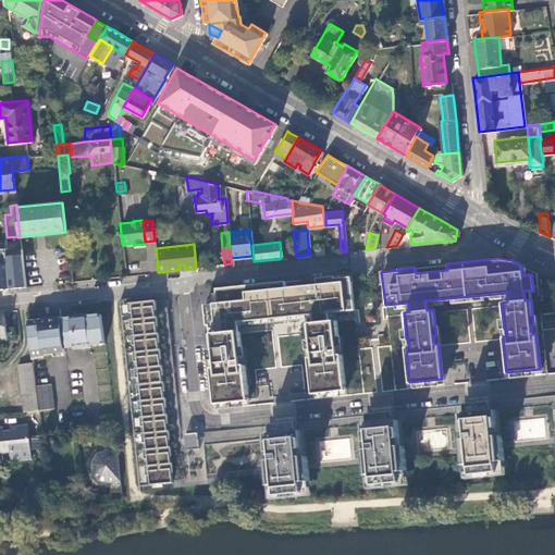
[(308,357),(312,393),(345,390),(342,354),(337,354),(336,346),(338,345),(336,319),(330,320),(329,311),(335,310),(354,308),(350,275),(333,278),(333,274),(316,276),(317,284),(285,287),(284,280),(216,287),(217,301),(204,304),(206,324),(208,323),(212,359),(214,359),(216,367),(211,367),(214,403),(248,399),(247,387),(244,364),(241,365),(239,356),(242,356),(239,330),(233,331),(232,325),(238,324),(238,321),(244,320),(312,313),(312,321),(306,322),(309,348),(311,348),(312,357),(308,357)]
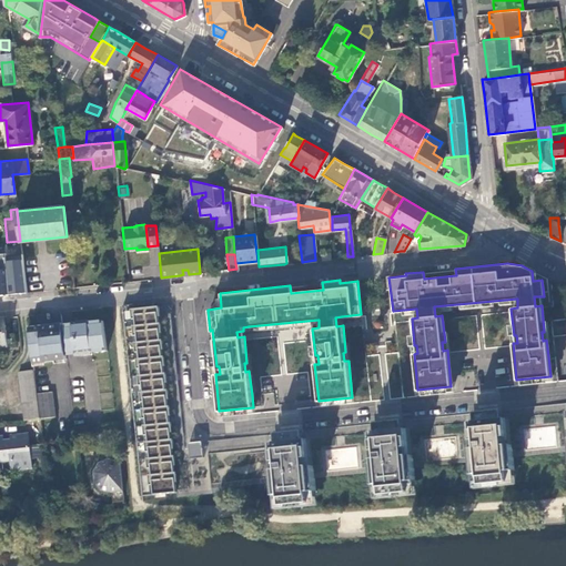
[(159,321),(158,314),(160,314),(159,309),(159,304),(131,307),(132,317),(135,317),(135,323),(159,321)]
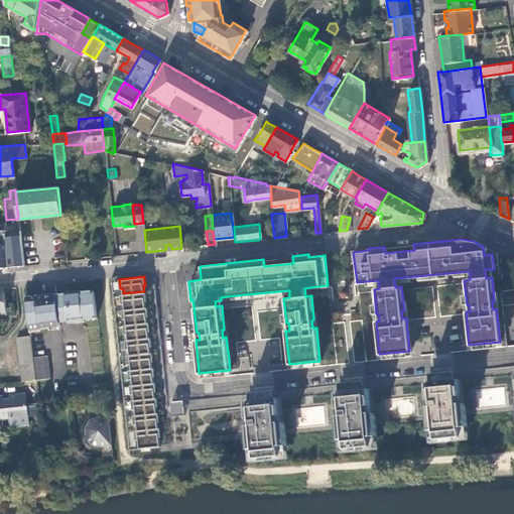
[(67,319),(95,316),(93,298),(92,289),(79,291),(79,288),(63,290),(63,292),(67,319)]
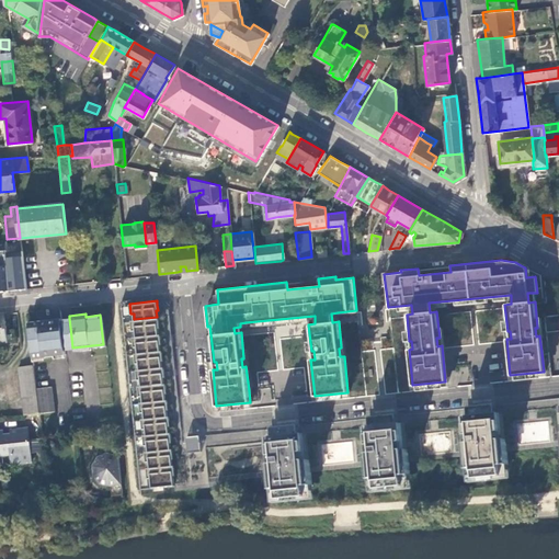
[(158,333),(158,327),(159,327),(159,321),(158,317),(157,317),(134,319),(130,320),(132,330),(135,330),(136,335),(158,333)]
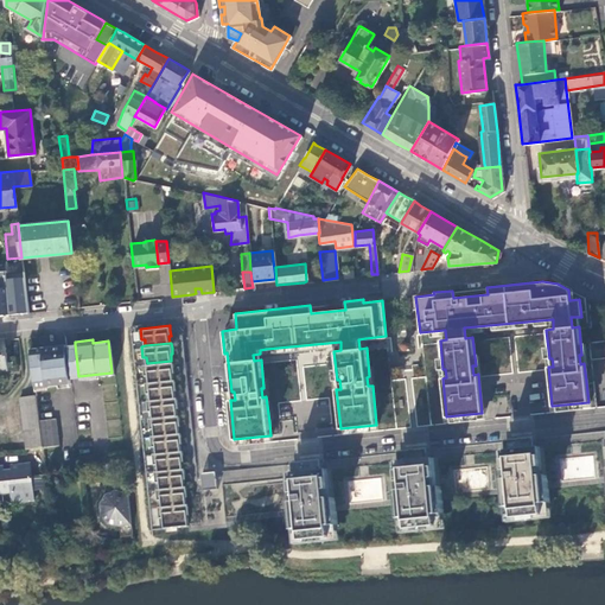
[(74,376),(78,376),(75,344),(70,345),(64,345),(65,354),(69,376),(74,376)]
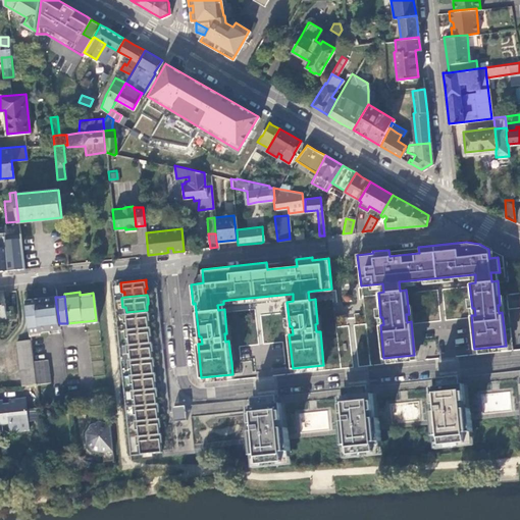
[(33,301),(24,301),(28,330),(48,328),(46,305),(33,306),(33,301)]
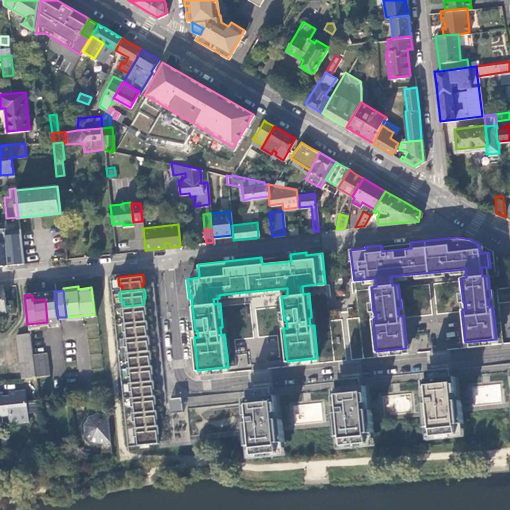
[(53,322),(58,321),(58,317),(55,298),(49,298),(45,299),(47,322),(53,322)]
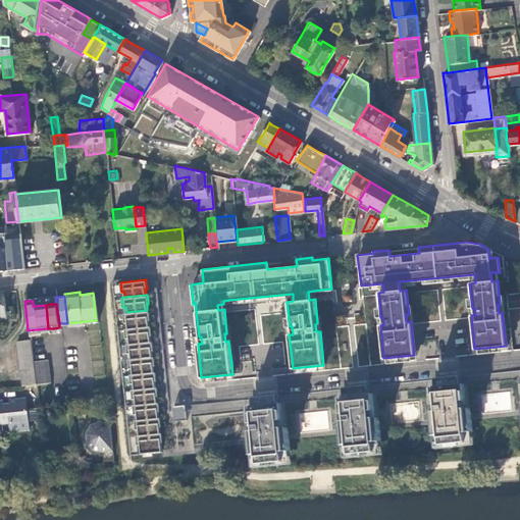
[(149,325),(148,319),(150,319),(149,314),(149,310),(147,310),(126,312),(123,313),(124,322),(127,321),(127,327),(149,325)]
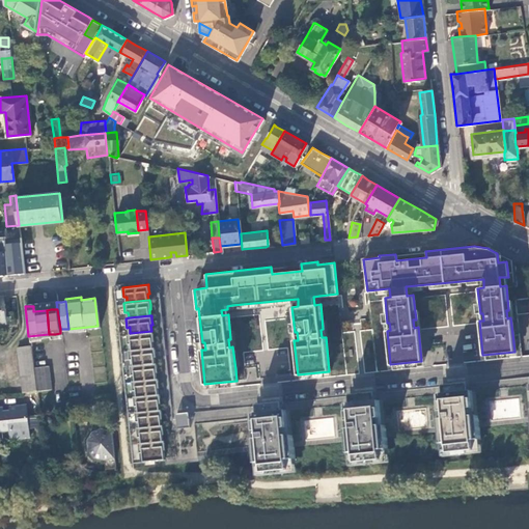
[(152,346),(152,340),(154,340),(154,335),(152,331),(151,331),(130,333),(128,333),(129,343),(131,342),(132,349),(152,346)]
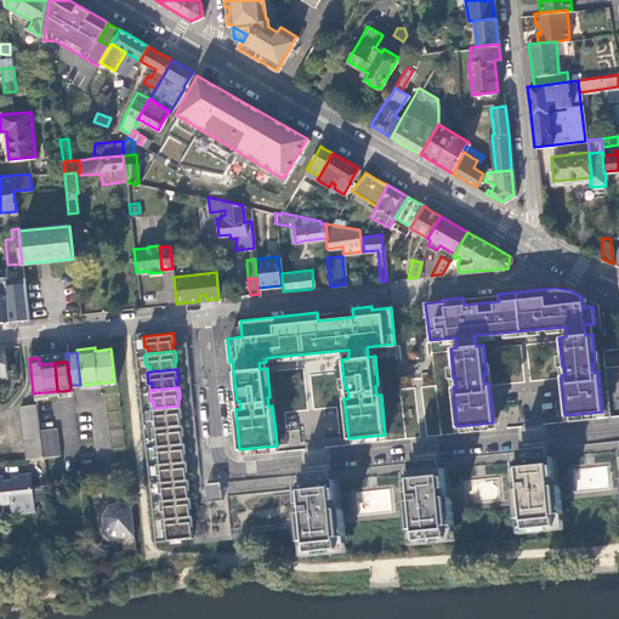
[(24,458),(41,456),(39,429),(35,403),(18,405),(24,458)]
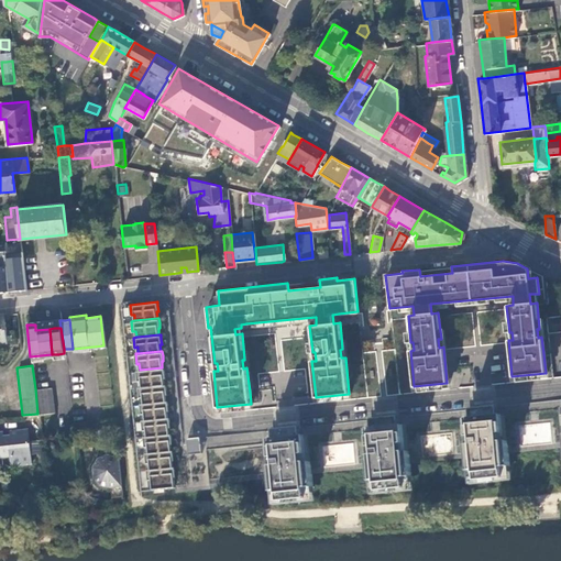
[(164,384),(163,377),(165,377),(164,372),(164,367),(162,367),(140,370),(136,371),(138,381),(141,380),(141,386),(164,384)]
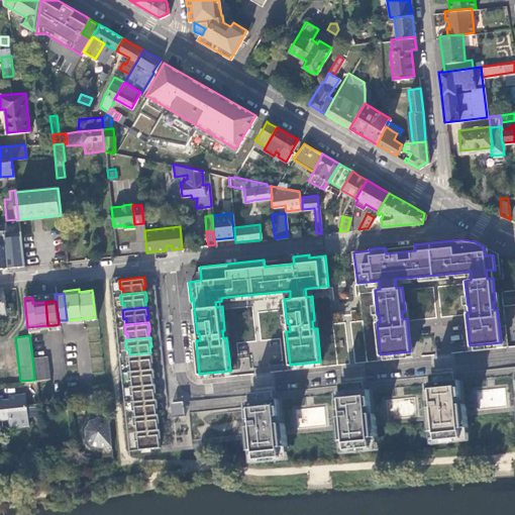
[(152,368),(151,362),(152,362),(152,356),(151,352),(150,352),(129,354),(127,354),(128,365),(130,364),(131,370),(152,368)]
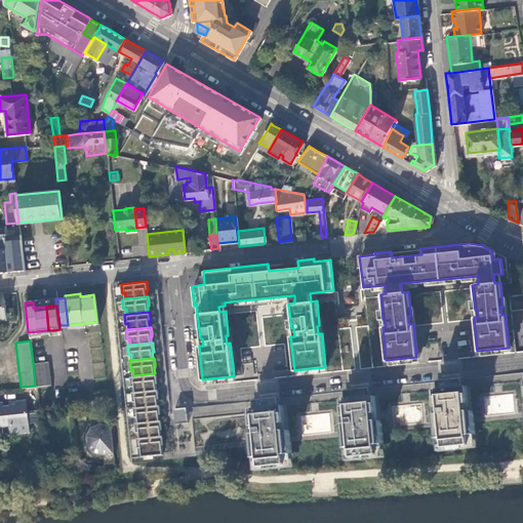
[(33,362),(35,386),(50,384),(47,360),(33,362)]
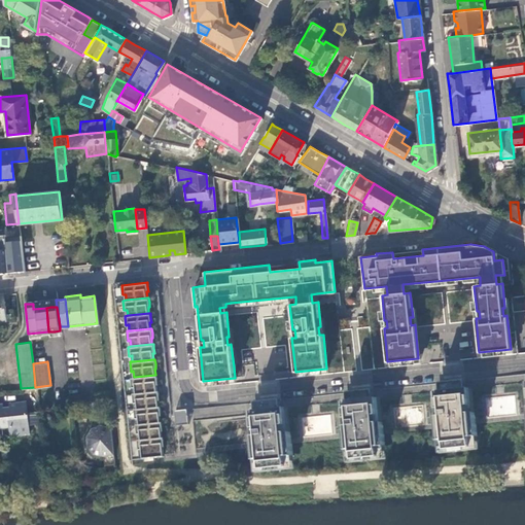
[(156,390),(155,384),(158,384),(158,379),(156,375),(155,375),(134,377),(131,378),(132,387),(135,386),(136,392),(156,390)]
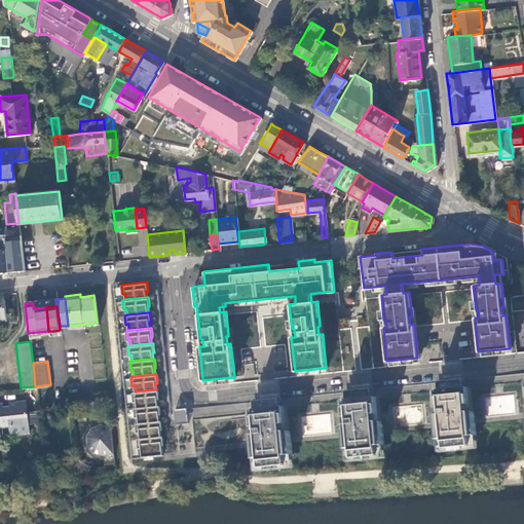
[(462,386),(462,378),(437,380),(438,389),(434,389),(437,414),(434,414),(435,426),(436,439),(443,438),(444,448),(469,445),(468,435),(475,435),(473,421),(472,410),(470,411),(466,385),(462,386)]
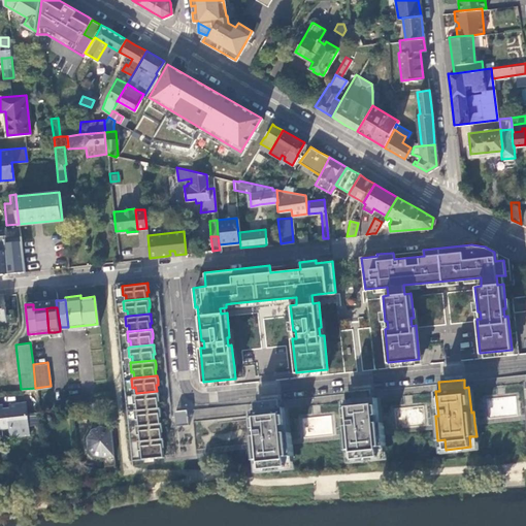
[(372,397),(371,389),(346,392),(347,400),(343,400),(346,425),(342,426),(344,437),(346,450),(352,449),(353,459),(379,456),(377,447),(384,446),(383,432),(382,422),(379,422),(376,397),(372,397)]
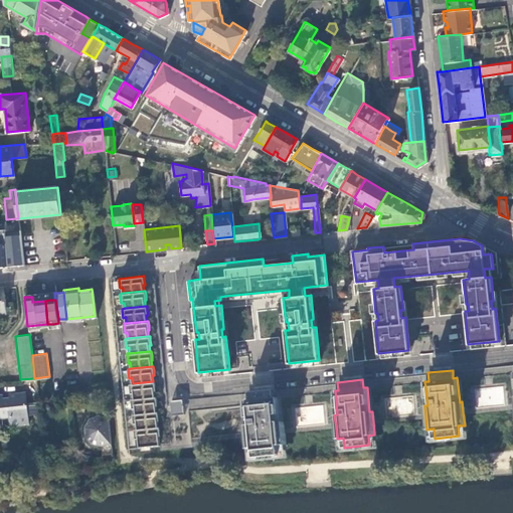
[(155,396),(154,390),(155,390),(155,385),(154,381),(153,381),(133,383),(130,383),(131,392),(133,392),(134,398),(155,396)]
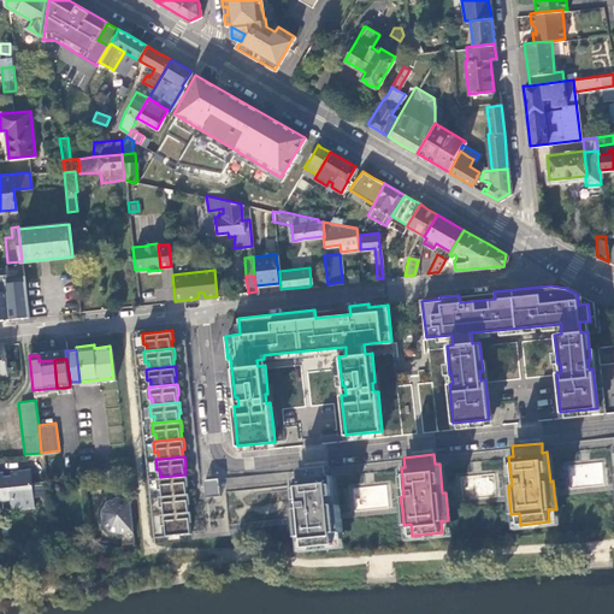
[(326,476),(326,466),(296,468),(297,478),(293,478),(296,508),(293,508),(294,523),(295,536),(303,536),(305,547),(335,544),(332,532),(341,531),(340,518),(337,503),(335,503),(331,474),(326,476)]
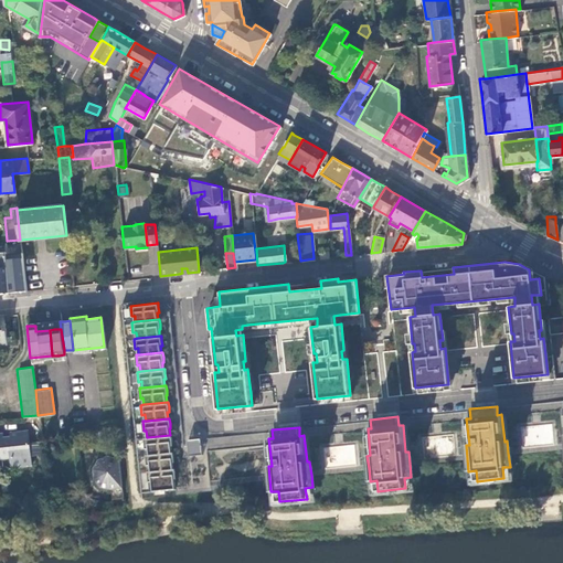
[(28,454),(27,442),(25,435),(25,428),(8,431),(9,435),(1,436),(0,436),(0,457),(9,456),(10,465),(29,463),(28,454)]
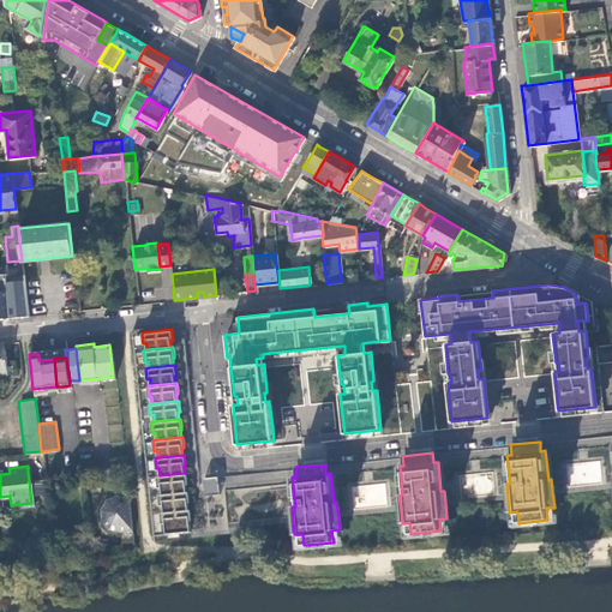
[(186,491),(186,484),(187,484),(187,478),(186,473),(185,473),(160,475),(156,475),(157,486),(161,486),(162,493),(186,491)]
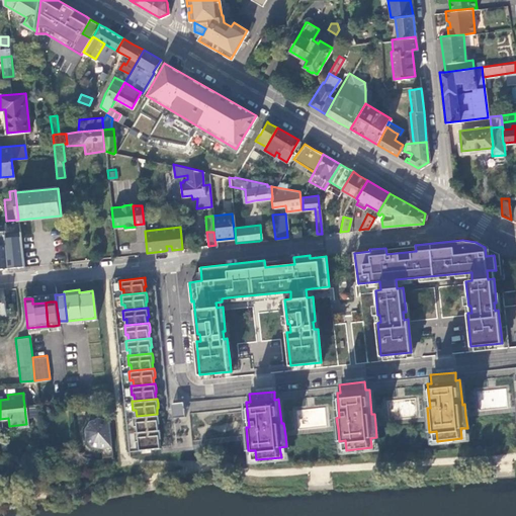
[(169,401),(170,414),(181,414),(181,401),(169,401)]
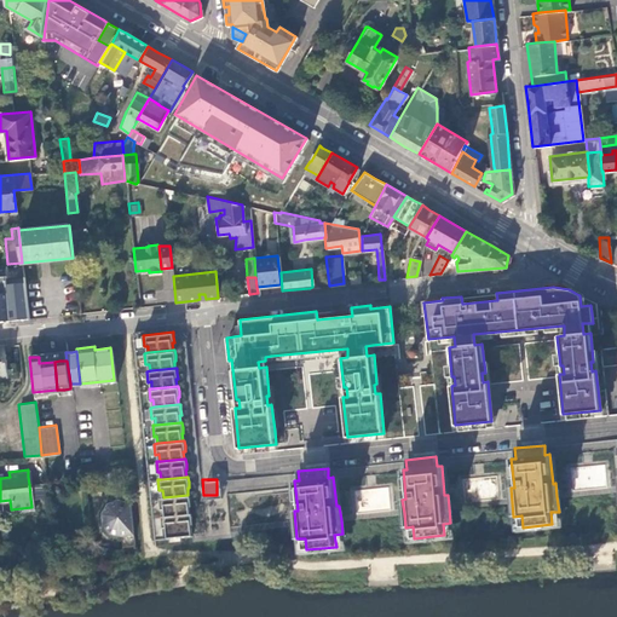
[(30,497),(46,496),(45,483),(29,484),(30,497)]
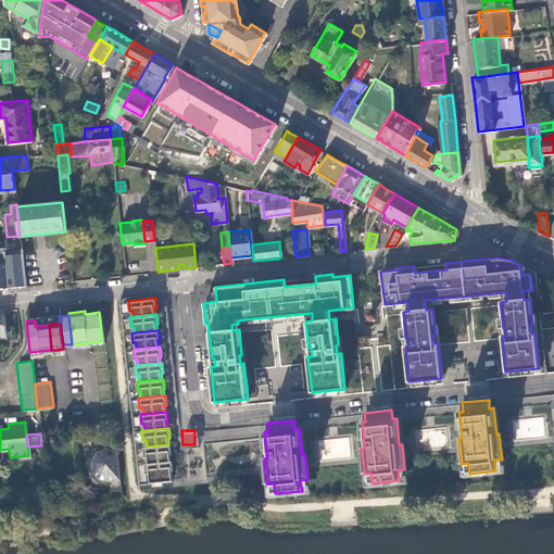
[(171,461),(170,454),(172,454),(171,449),(171,444),(168,444),(147,447),(143,447),(145,456),(148,456),(148,463),(171,461)]
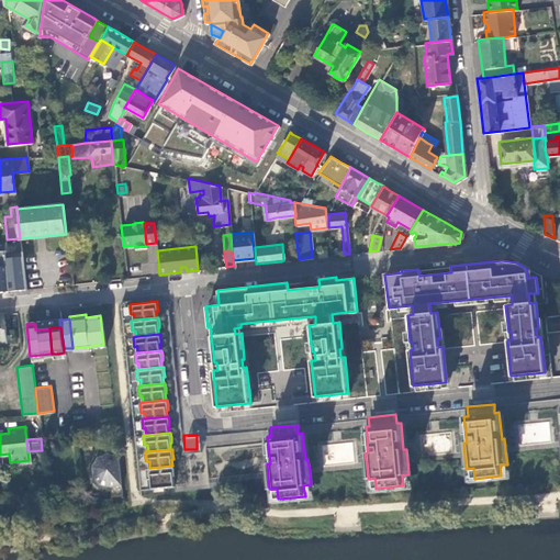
[(121,482),(118,456),(109,452),(97,457),(92,465),(93,477),(101,483),(109,485),(121,482)]
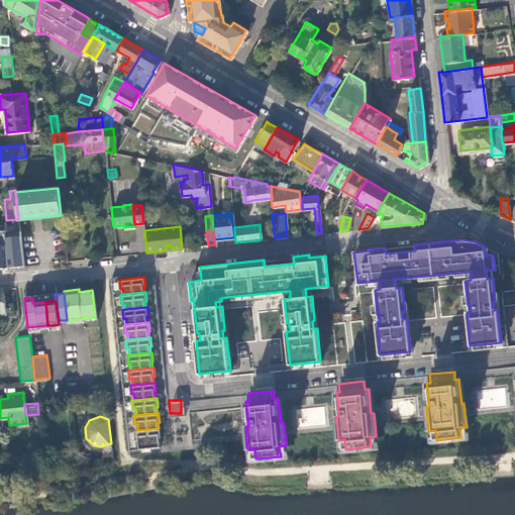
[(160,445),(160,437),(161,436),(161,432),(160,428),(159,428),(137,430),(134,430),(135,439),(138,439),(139,447),(160,445)]
